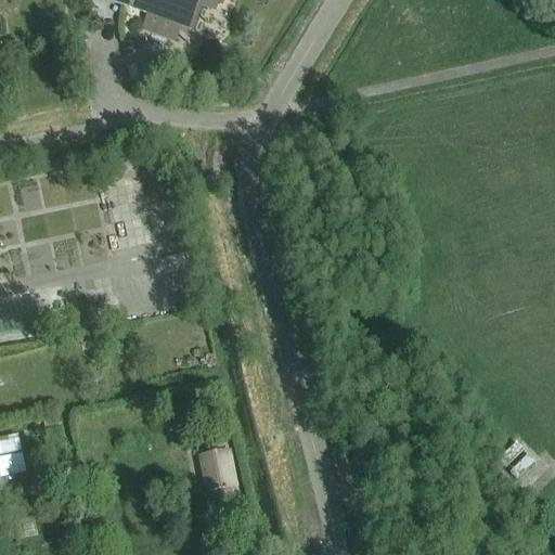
[(108,0),(150,14),(143,30),(175,42),(181,26),(192,29),(201,4),(208,8),(216,4),(217,0),(108,0)]
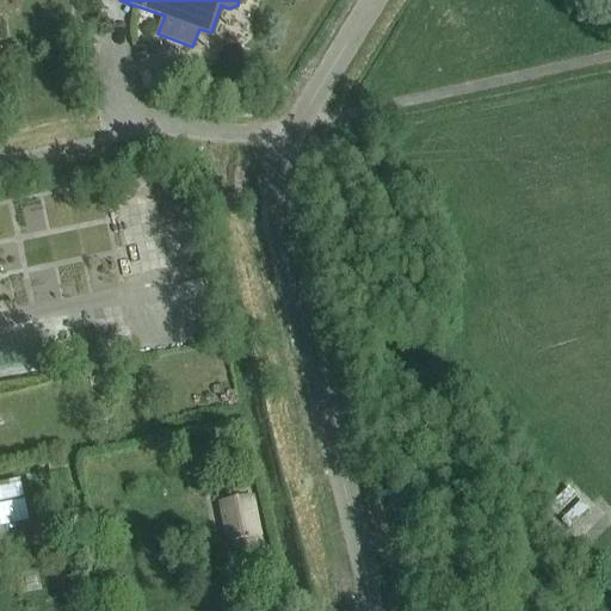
[(242,480),(229,482),(233,499),(246,497),(242,480)]
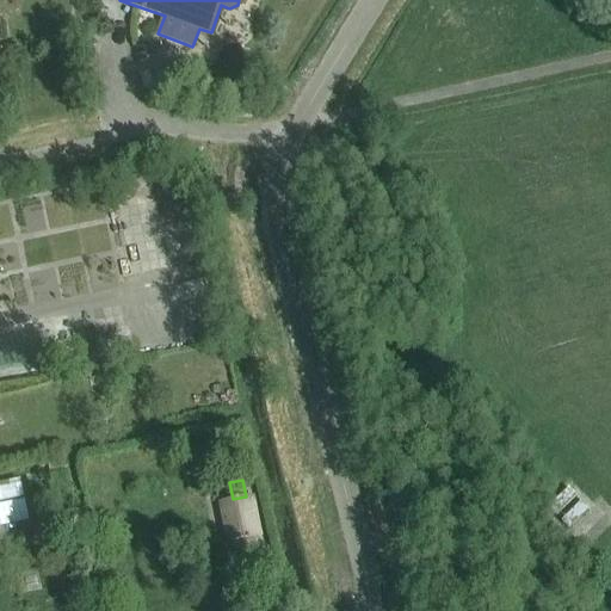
[(0,526),(28,522),(20,485),(0,488),(0,526)]
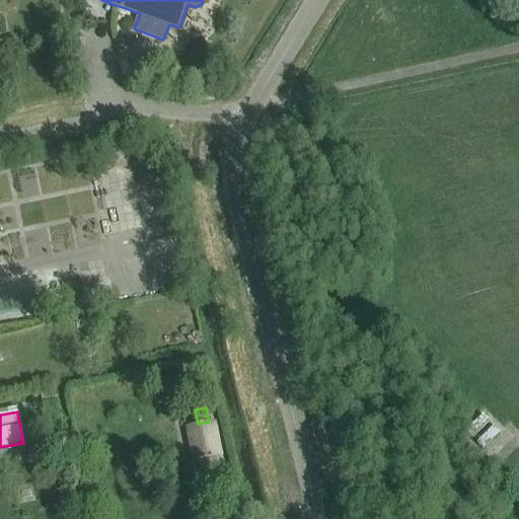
[(195,460),(221,455),(215,424),(210,425),(211,427),(189,431),(195,460)]
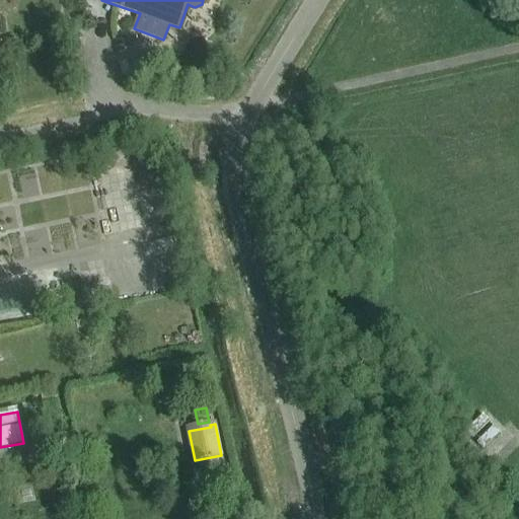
[(44,466),(46,475),(63,472),(60,462),(44,466)]
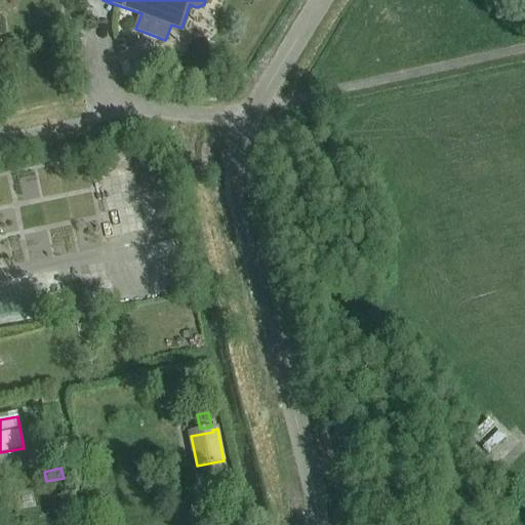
All buildings are outlined.
